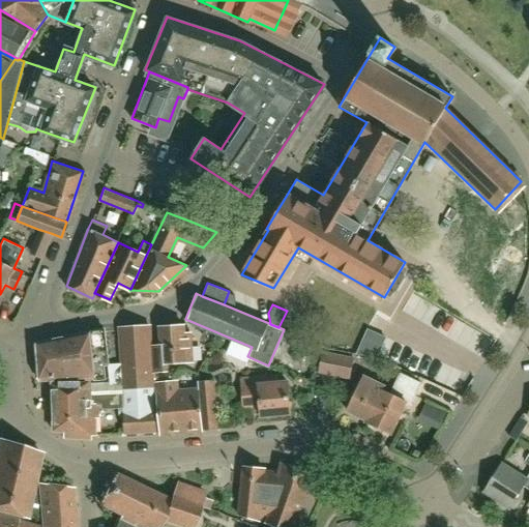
[(352,345),(454,386),(461,372),(424,357),(429,347),(362,320),(352,345)]
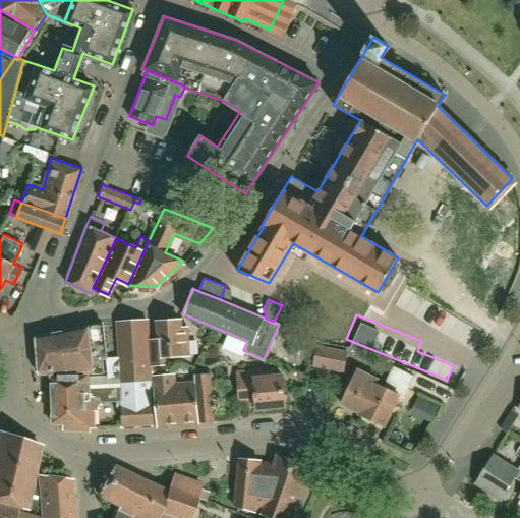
[(147,341),(149,363),(166,362),(171,362),(170,355),(188,354),(186,326),(180,327),(180,318),(156,320),(157,340),(147,341)]
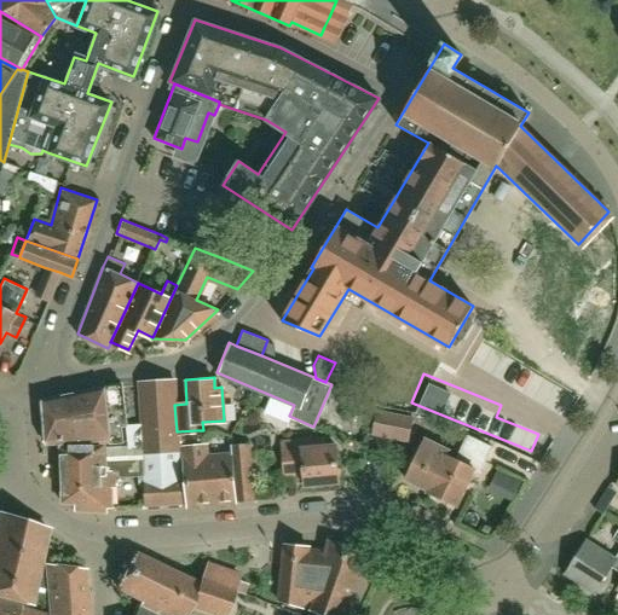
[(144,464),(144,485),(144,504),(182,502),(178,446),(177,431),(174,405),(173,378),(157,379),(138,381),(140,419),(125,419),(125,424),(126,445),(143,445),(144,464)]
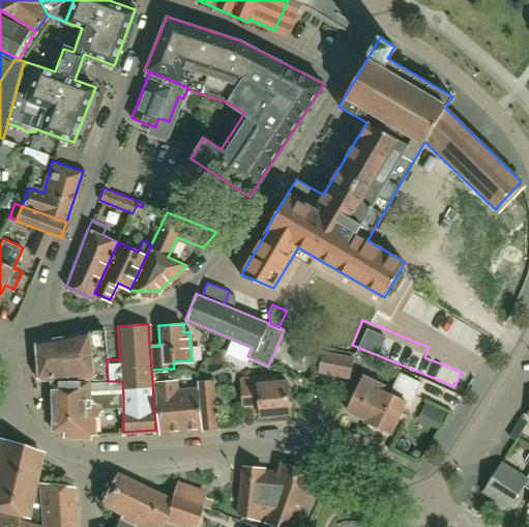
[(104,364),(107,363),(107,359),(103,327),(36,341),(38,379),(85,375),(85,378),(105,377),(104,364)]
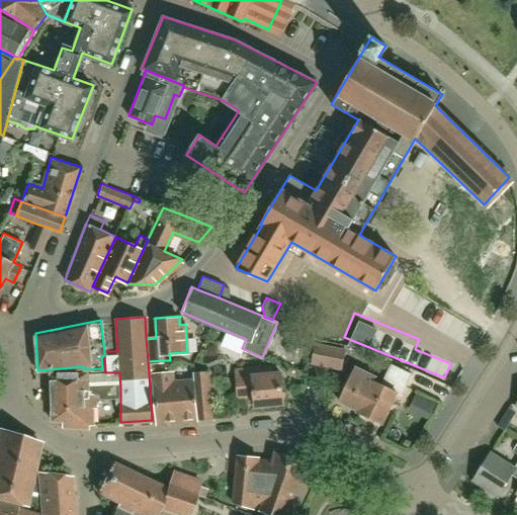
[(341,369),(346,347),(314,341),(310,363),(341,369)]
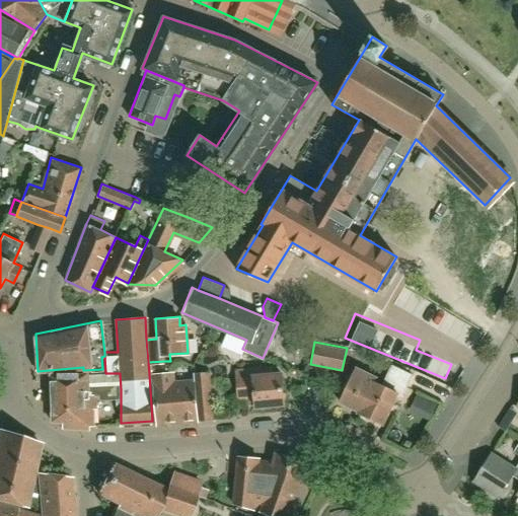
[(359,410),(358,412),(382,423),(396,392),(401,394),(412,373),(391,363),(381,384),(374,380),(373,380),(359,410)]
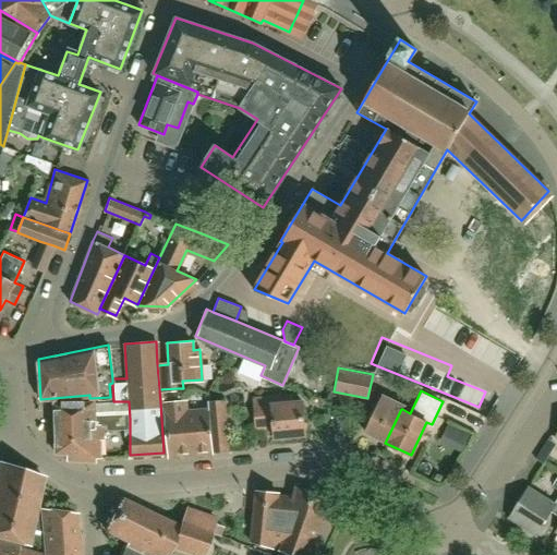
[(253,396),(256,426),(273,425),(274,437),(305,434),(302,399),(293,400),(292,393),(253,396)]
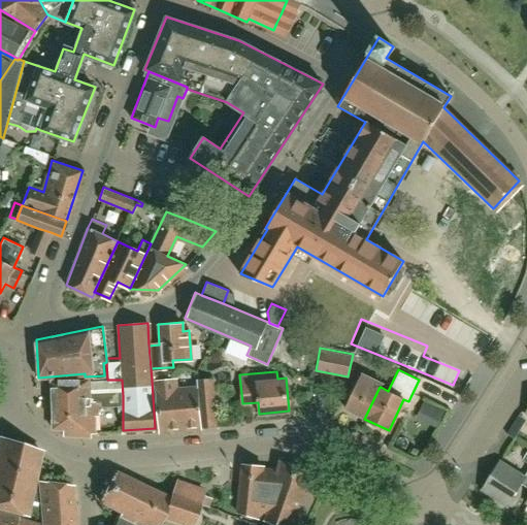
[(380,387),(381,387),(382,383),(361,373),(346,407),(365,417),(380,387)]
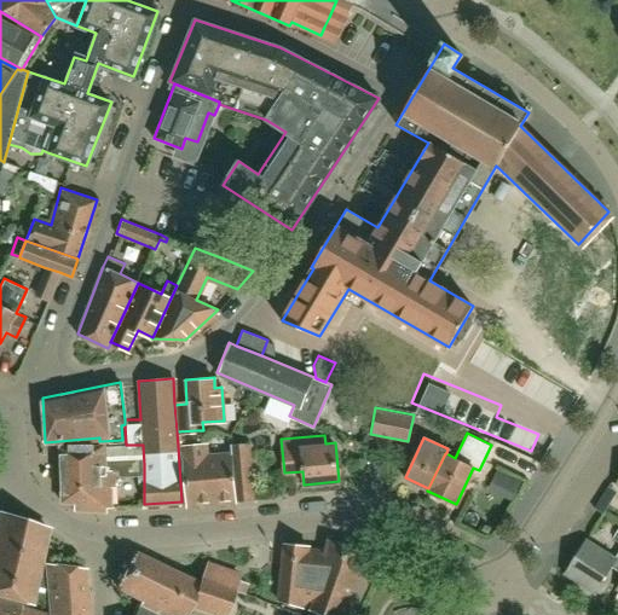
[(231,452),(236,499),(253,498),(248,442),(231,444),(231,452)]
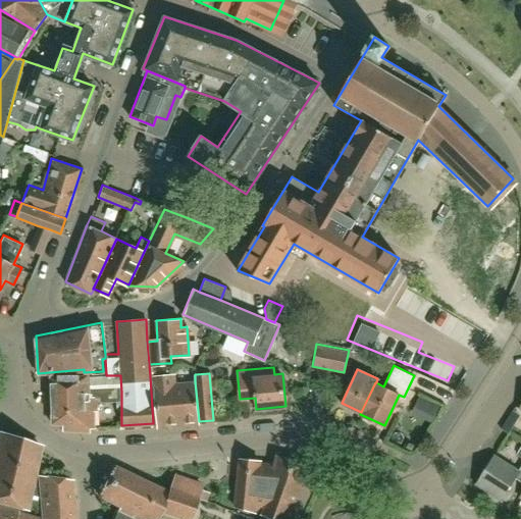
[(87,386),(87,375),(87,374),(50,375),(51,406),(68,405),(67,387),(87,386)]
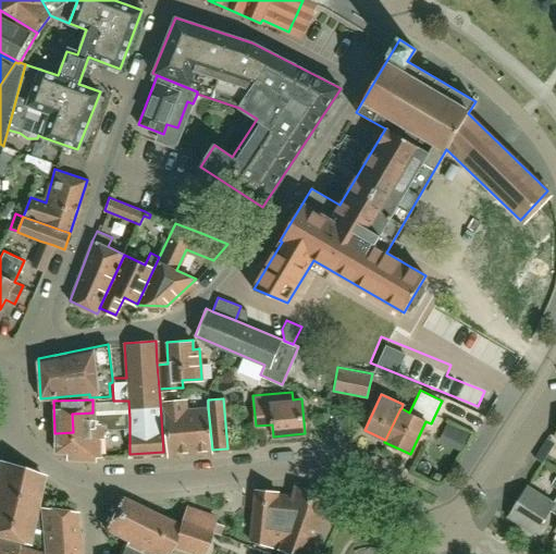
[(178,399),(163,401),(168,451),(168,454),(212,450),(208,407),(185,409),(184,399),(178,399)]
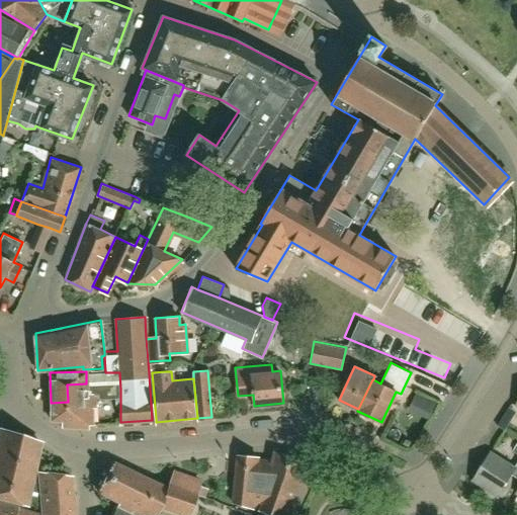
[(68,402),(51,403),(51,420),(63,421),(63,427),(88,429),(88,420),(88,408),(94,407),(94,395),(98,395),(98,398),(115,397),(115,406),(120,406),(120,389),(119,372),(105,372),(86,372),(86,383),(67,384),(68,402)]
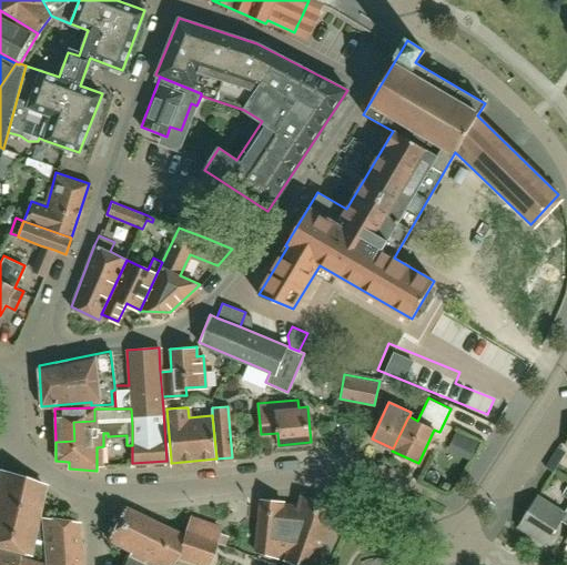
[(28,547),(34,517),(42,484),(0,470),(0,545),(27,554),(28,547)]
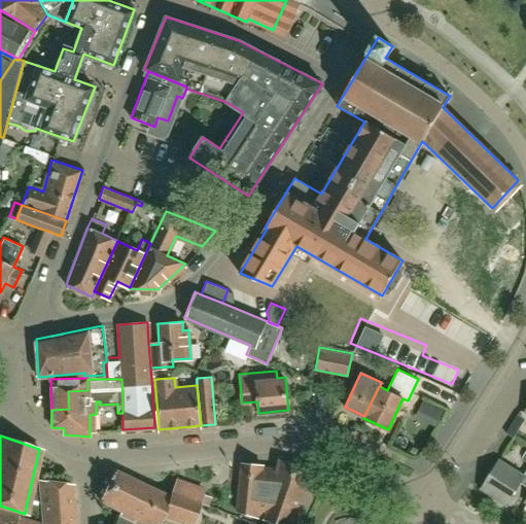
[(525,485),(525,483),(525,468),(523,474),(499,458),(481,487),(504,502),(519,480),(525,485)]
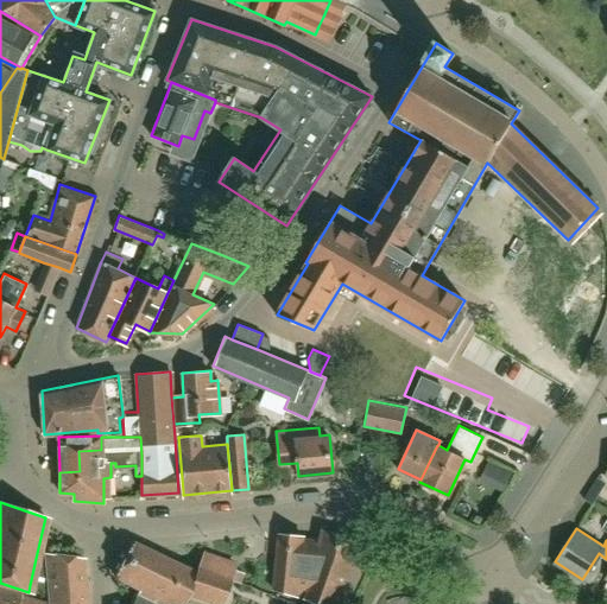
[(304,534),(276,532),(270,587),(298,596),(298,591),(307,592),(305,596),(332,603),(333,603),(348,572),(353,561),(359,539),(322,529),(321,540),(304,539),(304,534)]
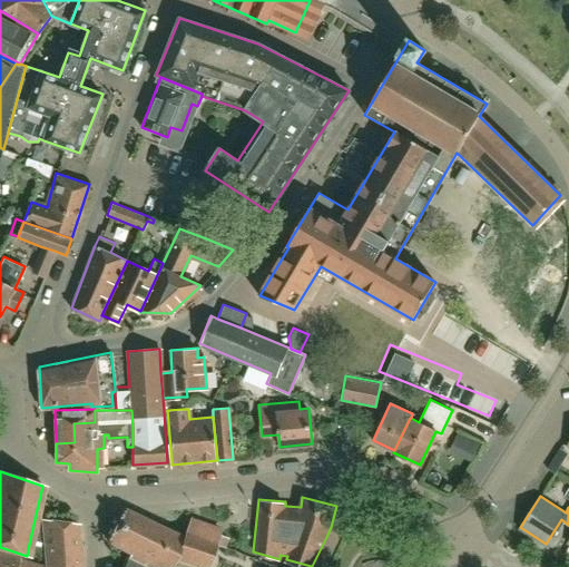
[(168,566),(174,557),(199,566),(206,566),(214,544),(223,546),(226,537),(217,535),(218,529),(188,519),(180,538),(121,509),(118,516),(114,514),(109,521),(114,524),(106,539),(135,555),(131,559),(147,566),(168,566)]
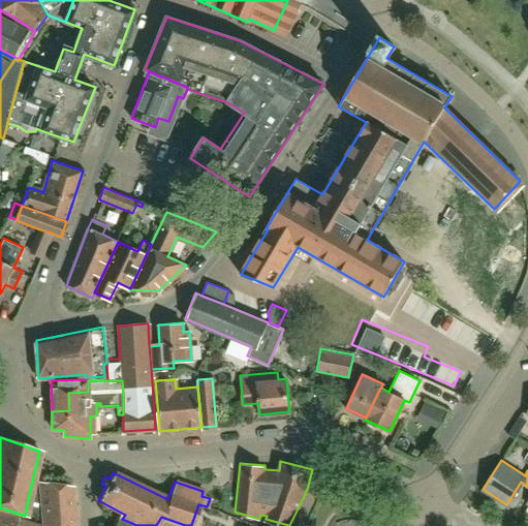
[(38,522),(65,525),(74,525),(71,485),(37,482),(37,483),(32,482),(26,509),(39,513),(38,522)]
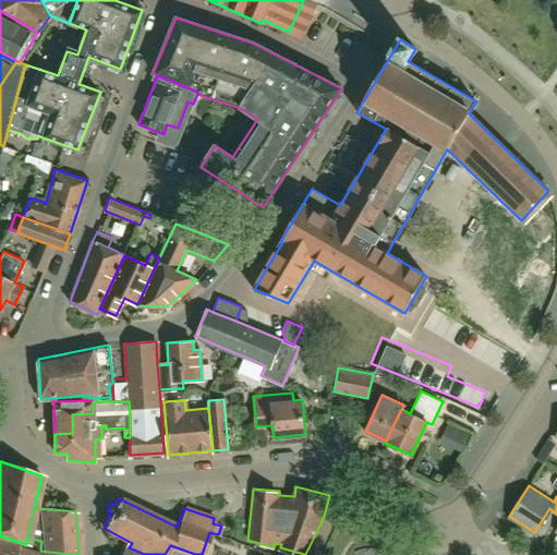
[(0,554),(39,554),(40,551),(17,544),(16,547),(0,541),(0,554)]
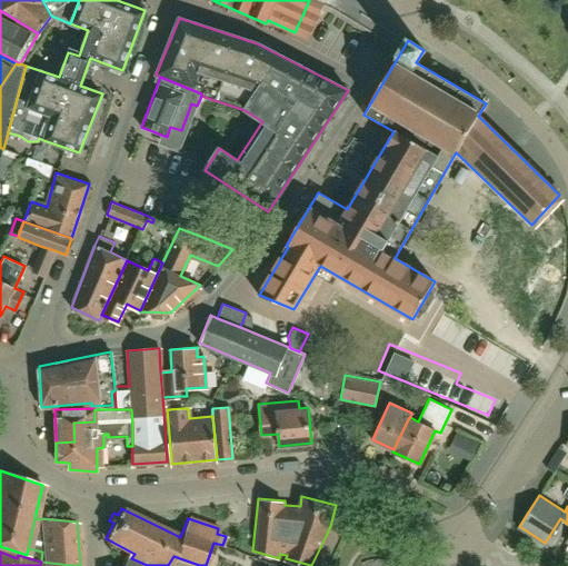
[(358,565),(375,565),(376,553),(359,553),(358,565)]
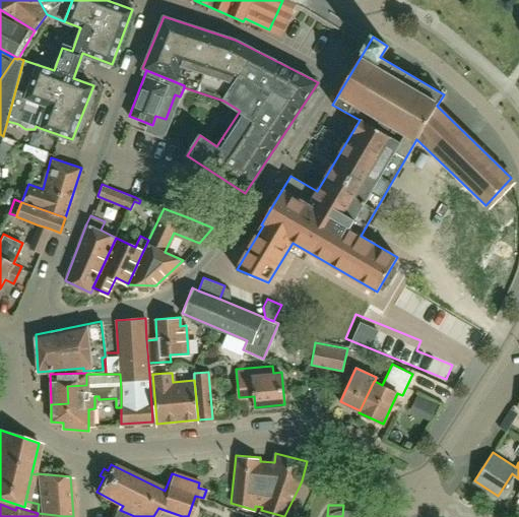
[(134,516),(120,510),(115,507),(110,516),(134,516)]
